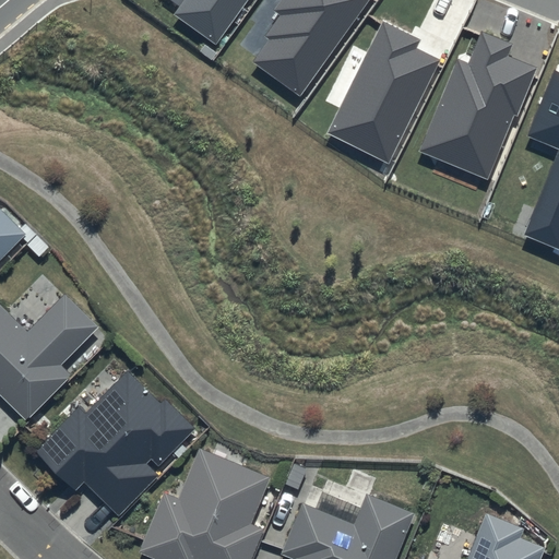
[(183,0),(174,15),(216,45),(248,0),(183,0)]
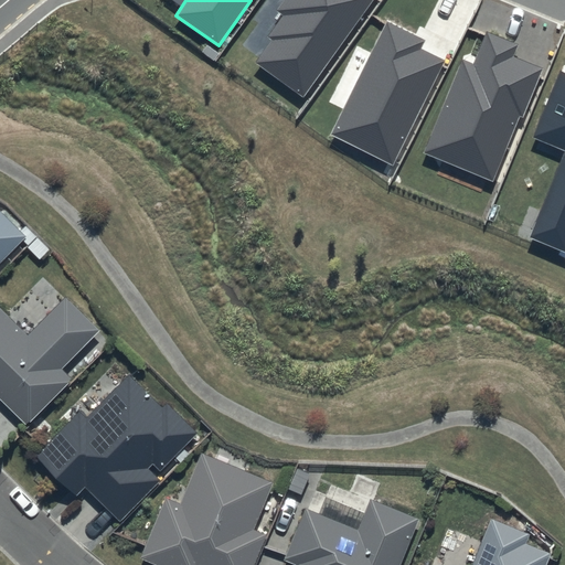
[(286,0),(279,10),(284,13),(267,38),(270,40),(253,64),(302,99),(372,0),(286,0)]
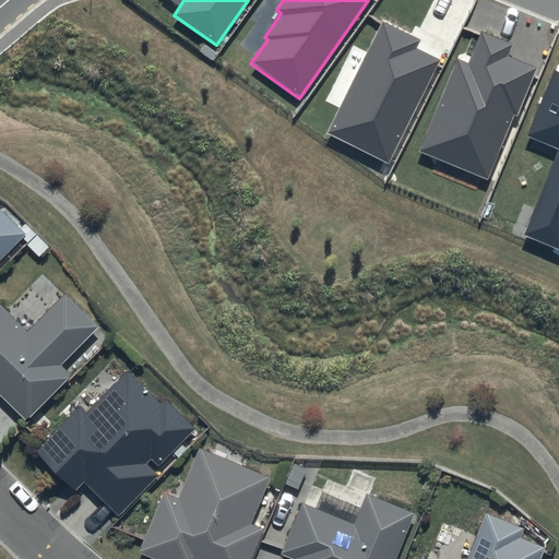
[(421,39),(383,21),(328,133),(388,162),(438,59),(417,49),(421,39)]
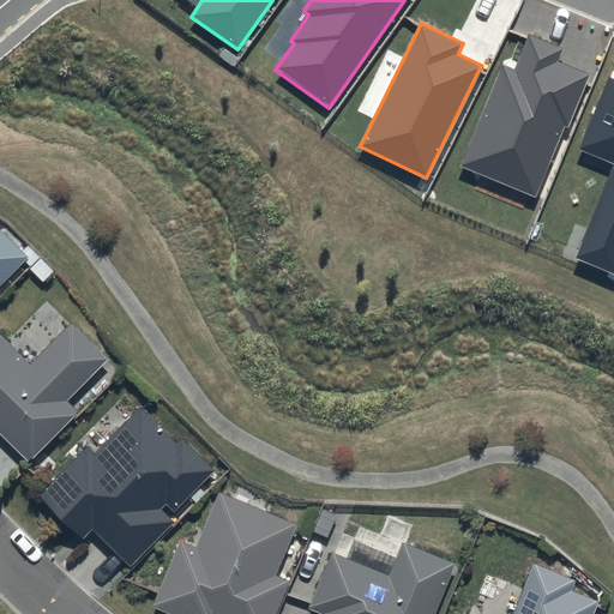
[(564,49),(528,35),(513,71),(503,66),(462,167),(535,197),(564,127),(569,128),(590,74),(558,61),(564,49)]
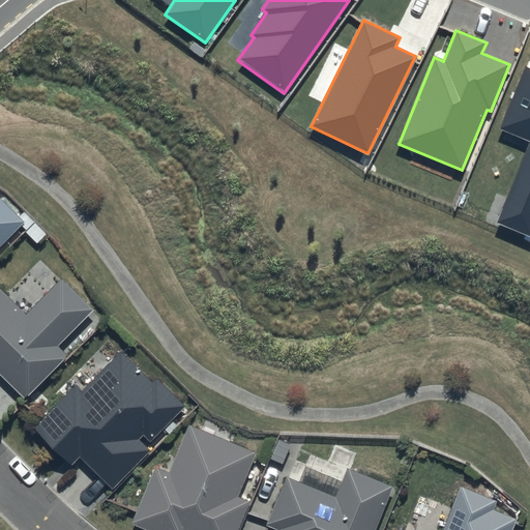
[(529,70),(525,68),(500,129),(529,141),(497,224),(529,236),(529,70)]
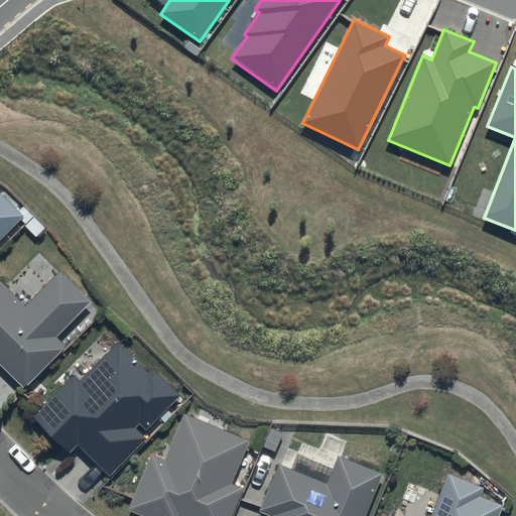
[(23,226),(31,217),(22,208),(18,212),(0,194),(0,239),(18,222),(23,226)]
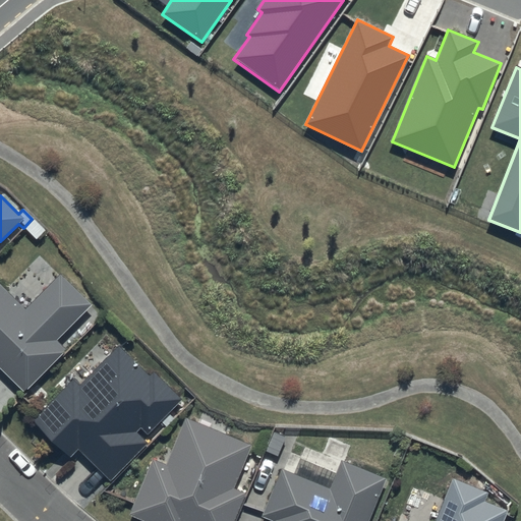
[(25,309),(0,285),(0,369),(24,392),(65,348),(57,340),(90,304),(58,274),(25,309)]
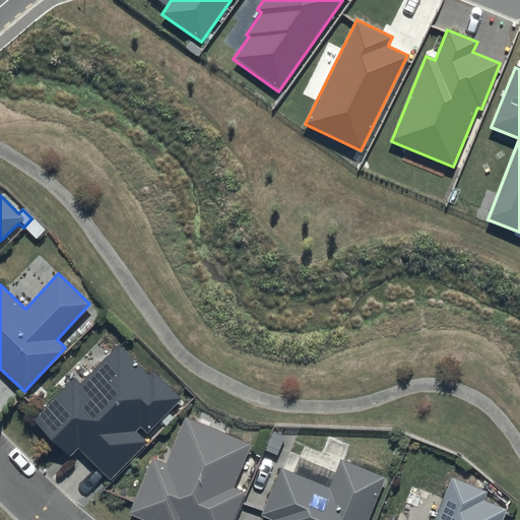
[(149,375),(117,344),(78,385),(70,377),(30,419),(69,456),(77,448),(110,478),(144,442),(140,439),(180,396),(152,371),(149,375)]
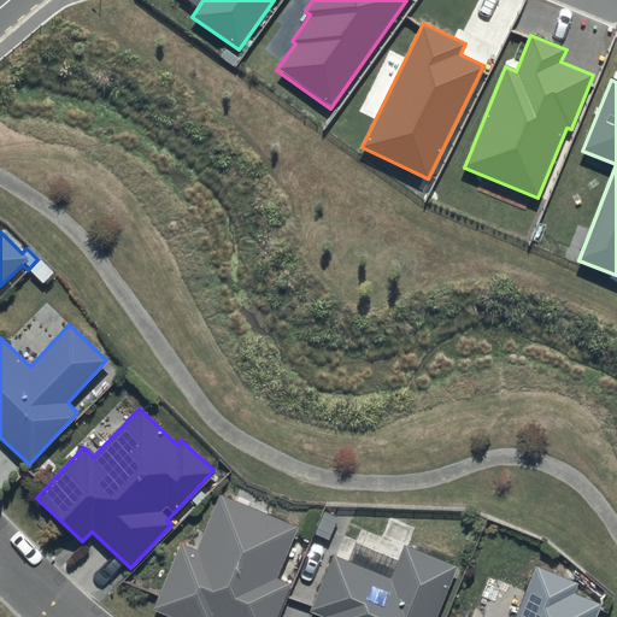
[(295,523),(217,493),(195,548),(177,542),(152,609),(172,616),(277,616),(291,583),(275,577),(295,523)]
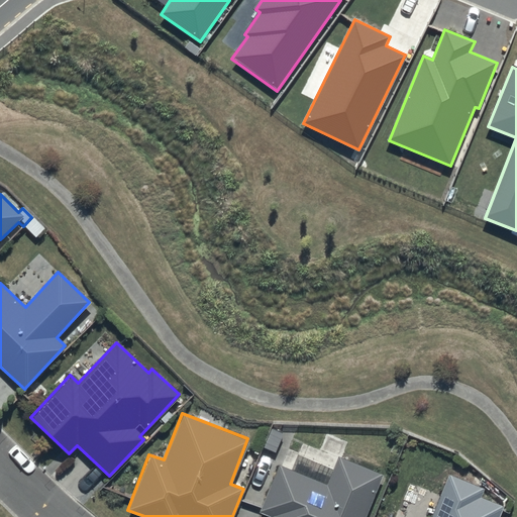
[(289,449),(282,466),(278,464),(257,513),(268,516),(364,516),(382,475),(337,456),(332,468),(289,449)]
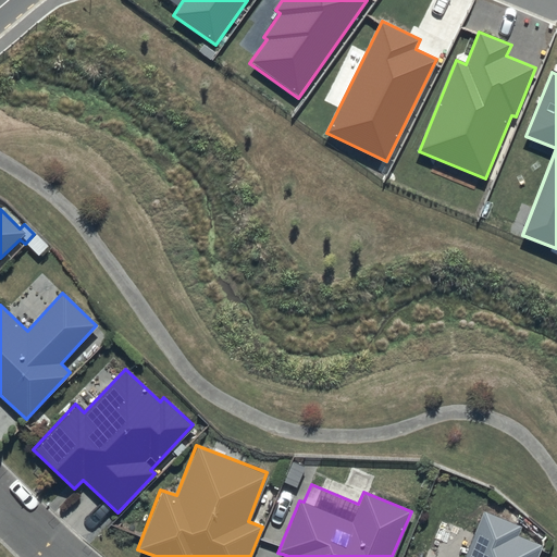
[(521,527),(482,510),(462,556),(536,556),(542,546),(517,536),(521,527)]
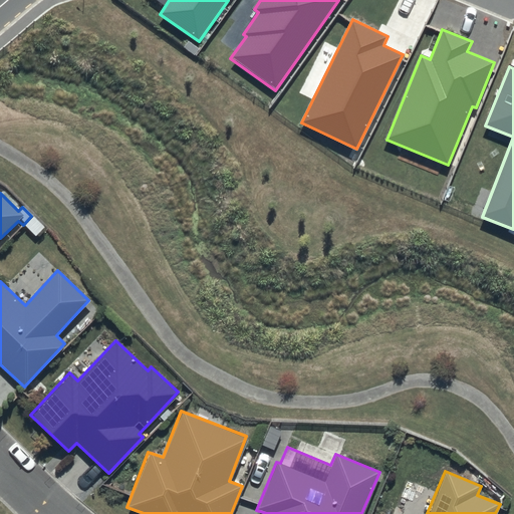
All buildings are outlined.
